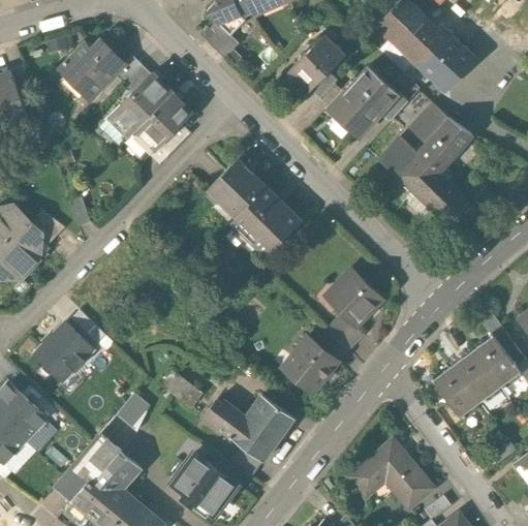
[(251,13),(245,0),(211,0),(203,16),(217,29),(251,13)]
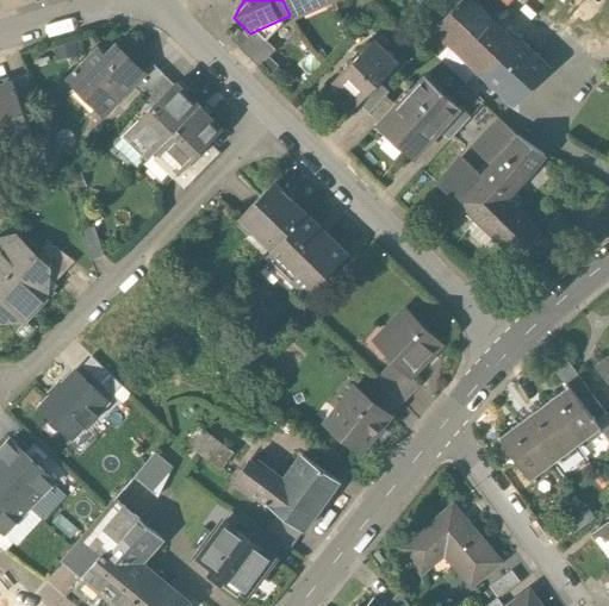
[(292,19),(327,5),(324,0),(283,0),(290,16),(292,19)]
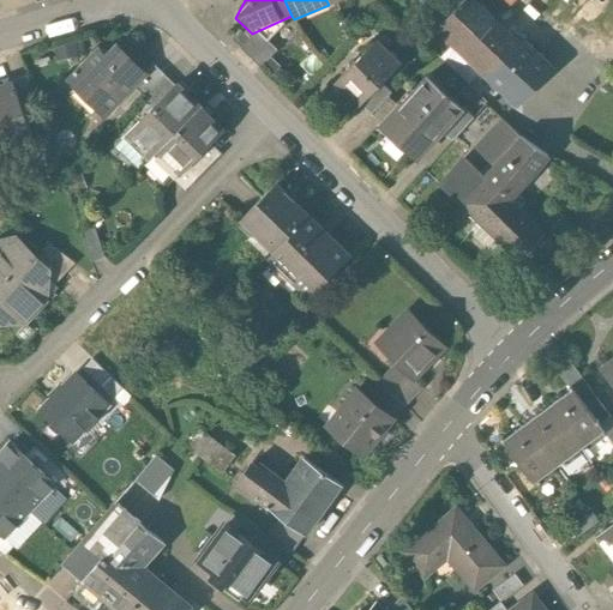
[(521,40),(479,0),(458,0),(434,24),(516,98),(551,62),(524,35),(521,40)]
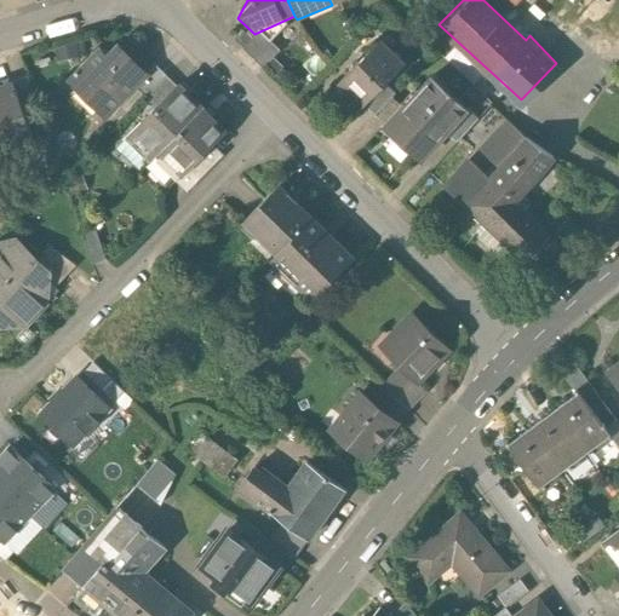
[(407,68),(379,40),(334,86),(362,114),(407,68)]
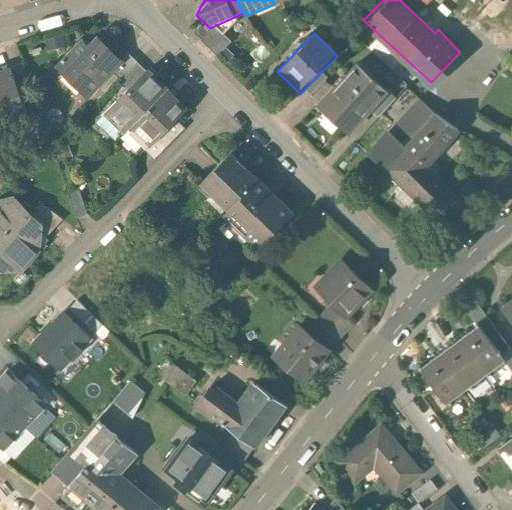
[(124,62),(96,36),(87,46),(80,40),(52,69),(86,102),(124,62)]
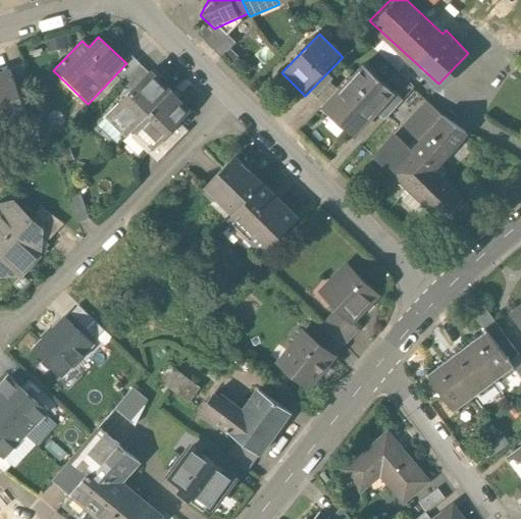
[(397,98),(361,65),(320,110),(356,142),(397,98)]
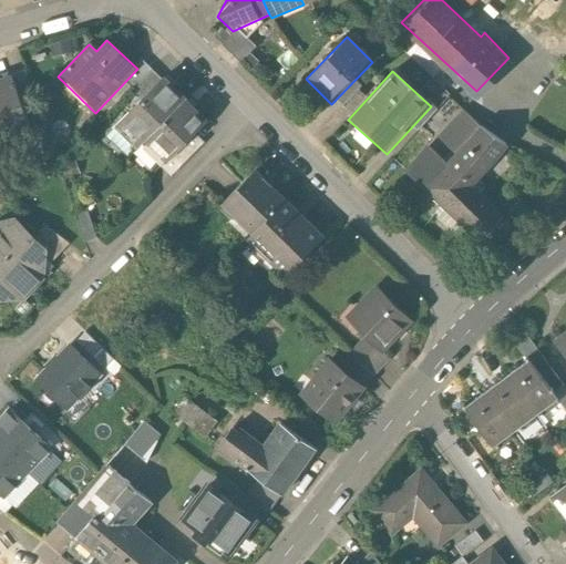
[(0,145),(33,135),(12,74),(0,79),(0,145)]
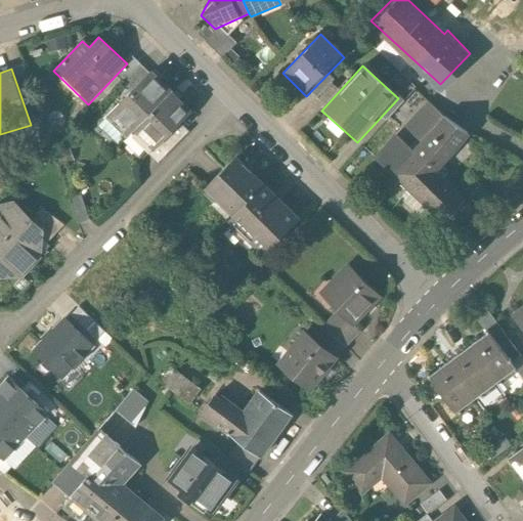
[(100,119),(121,140),(171,92),(150,70),(100,119)]
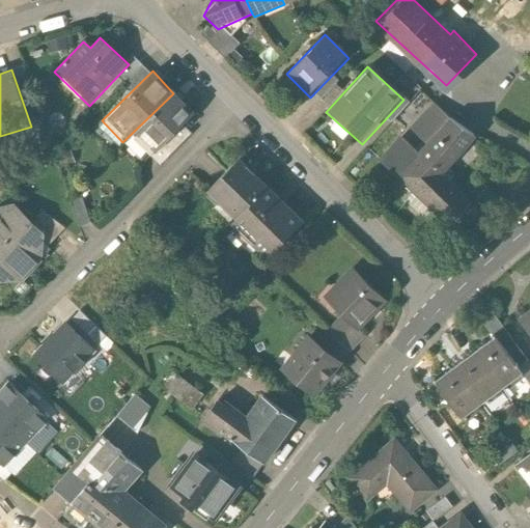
[(195,115),(173,93),(122,142),(144,164),(195,115)]
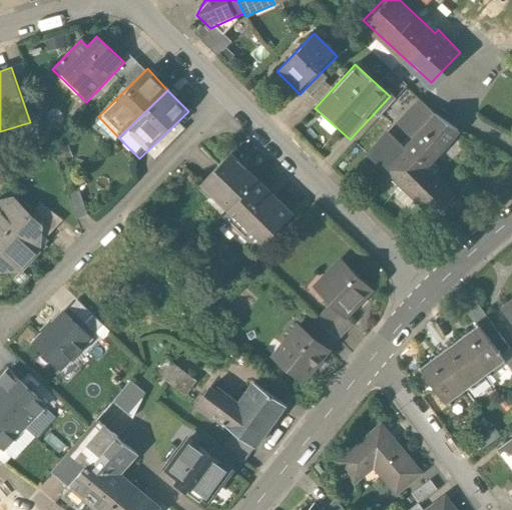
[(412,137),(404,146),(425,165),(431,157),(432,158),(457,128),(435,112),(419,98),(396,122),(412,137)]
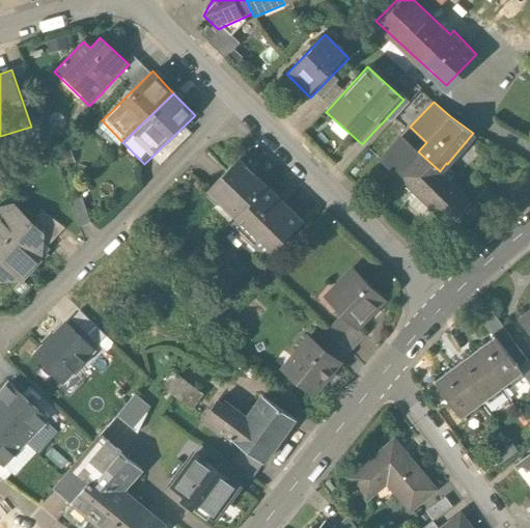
[(396,173),(418,151),(402,136),(381,159),(396,173)]
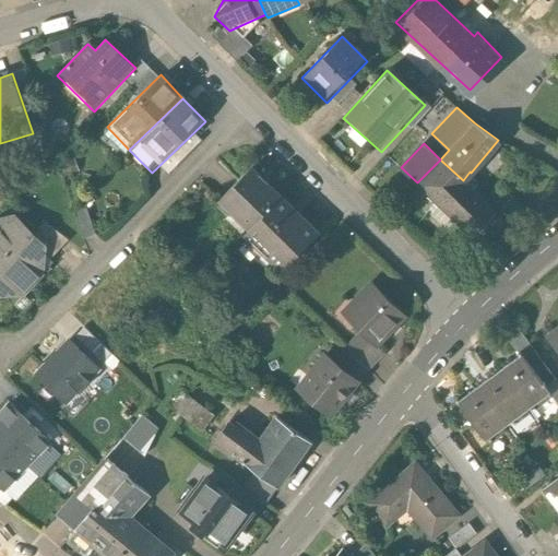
[(463,180),(440,160),(417,182),(439,203),(442,206),(464,181),(463,180)]
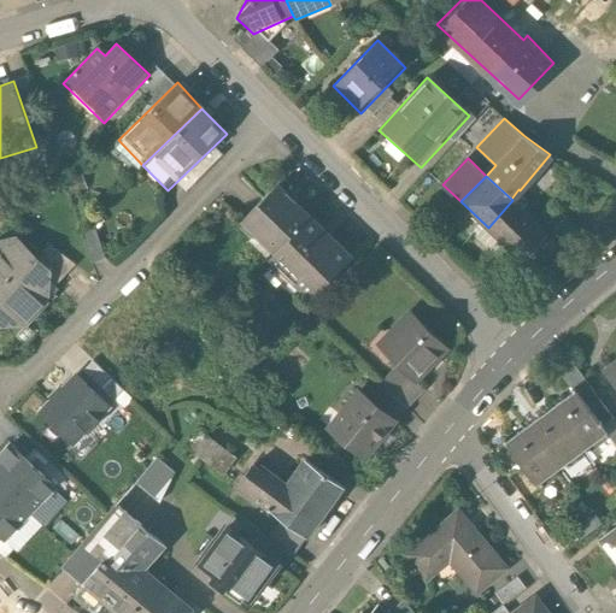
[(236,229),(277,267),(318,224),(277,186),(236,229)]
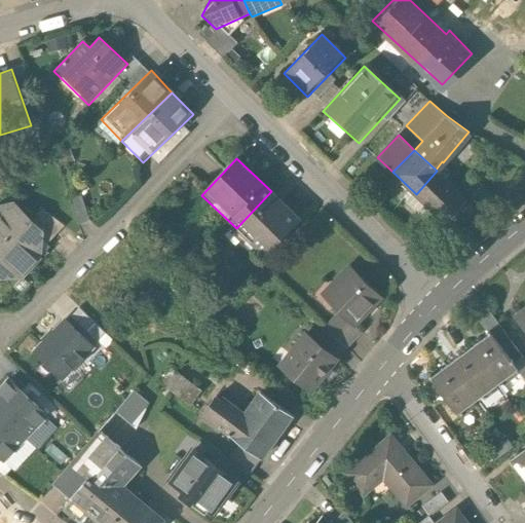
[(463,196),(437,171),(416,194),(427,204),(442,219),(463,196)]
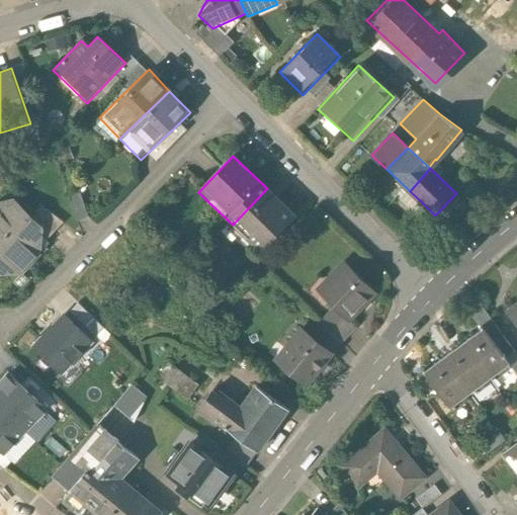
[(302,221),(267,188),(233,225),(267,257),(302,221)]
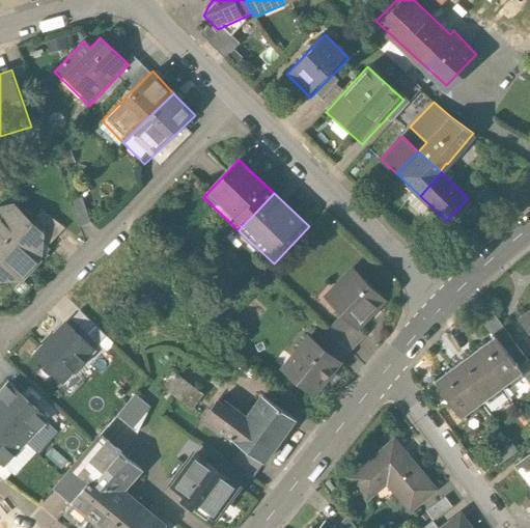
[(420,196),(417,193),(407,203),(421,217),(431,206),(420,196)]
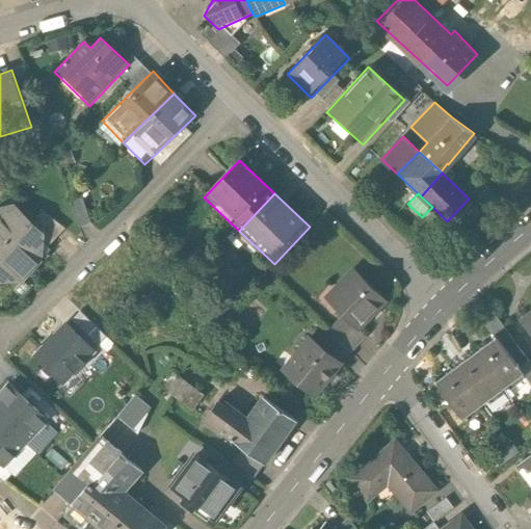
[(0,278),(20,278),(38,259),(40,240),(40,239),(41,238),(28,227),(31,223),(31,222),(12,205),(0,208),(0,278)]
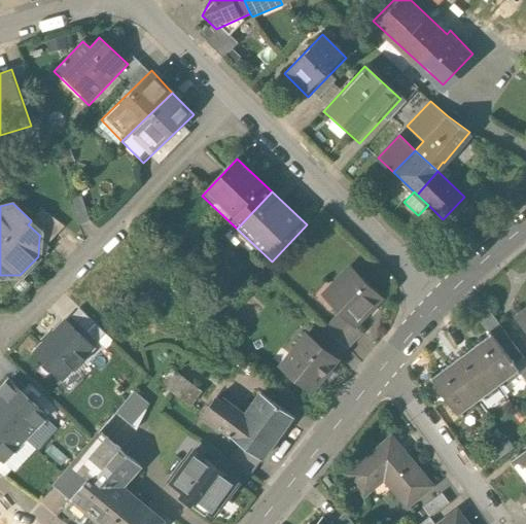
[(39,237),(39,238),(44,243),(63,224),(42,208),(31,220),(31,221),(28,224),(40,236),(39,237)]
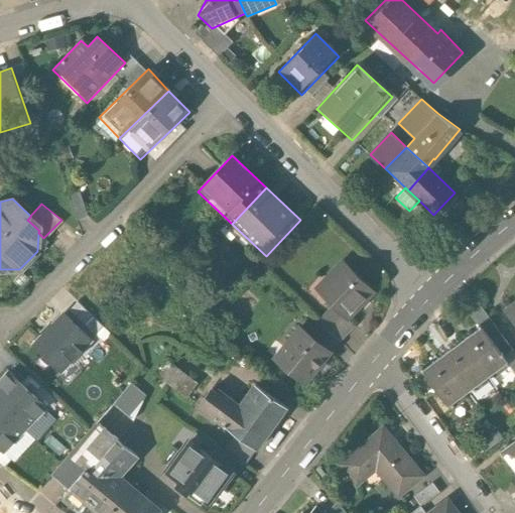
[(376,294),(341,260),(311,288),(347,324),(376,294)]
